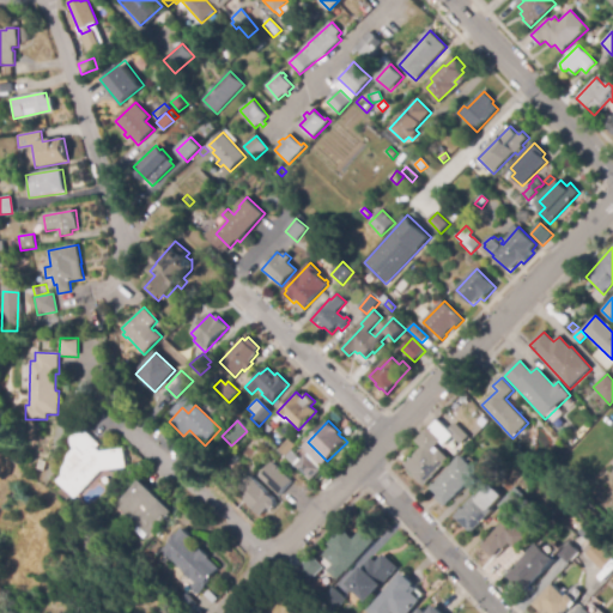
[(423,487),(411,475),(412,473),(405,466),(422,448),(416,442),(428,429),(430,430),(438,422),(449,431),(455,424),(469,437),(461,445),(453,437),(445,445),(441,442),(432,451),(436,455),(439,450),(449,460),(423,487)]
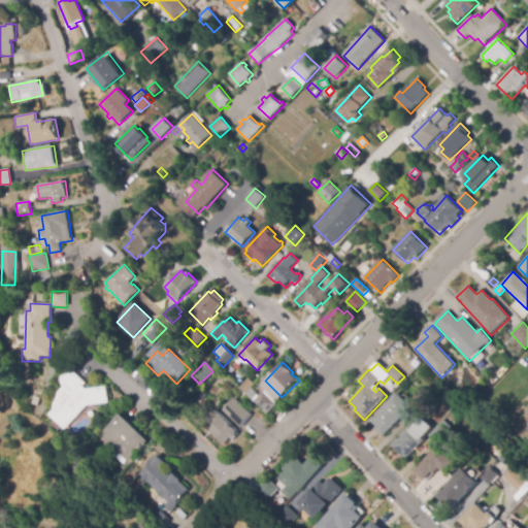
[(63,429),(42,409),(63,387),(56,381),(67,368),(85,384),(81,387),(85,389),(106,387),(107,403),(85,405),(63,429)]
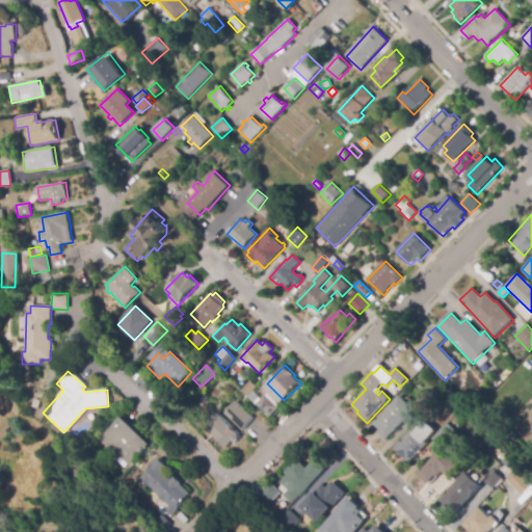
[(231,389),(221,380),(223,377),(234,386),(231,389)]
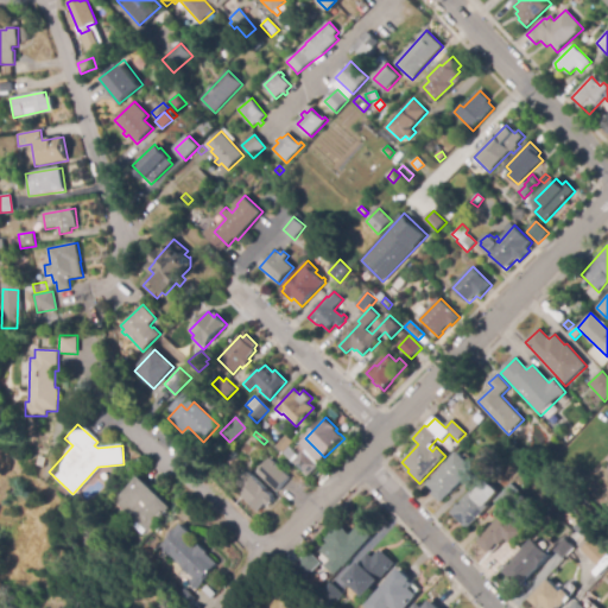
[(282,453),(276,445),(286,436),(292,442),(282,453)]
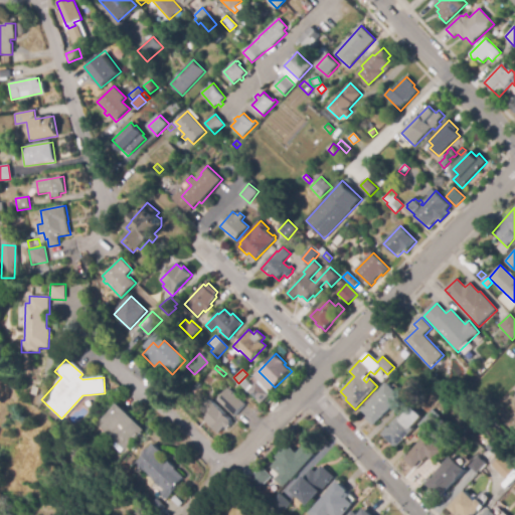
[(246,391),(239,384),(244,379),(251,386),(246,391)]
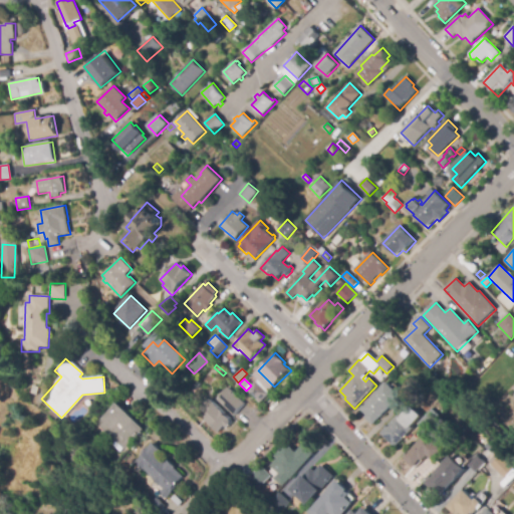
[(195,390),(191,386),(195,380),(200,384),(195,390)]
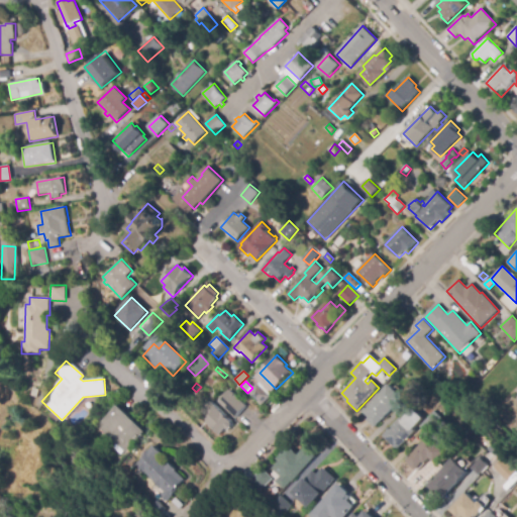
[(261,406),(247,393),(256,384),(270,396),(261,406)]
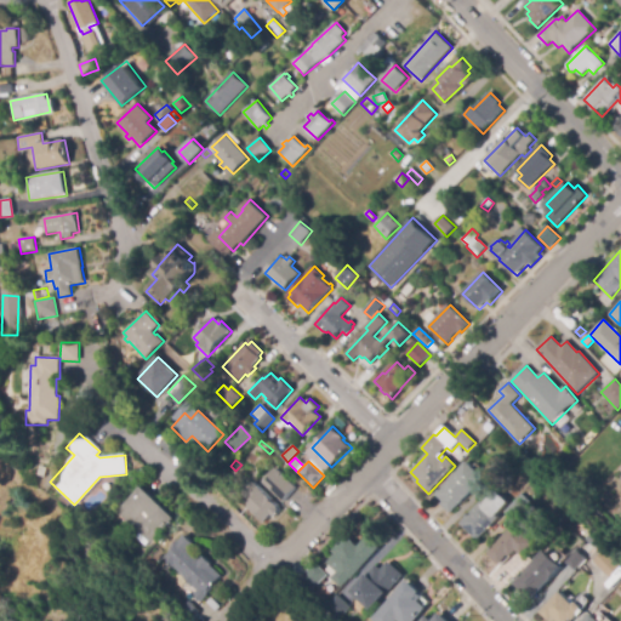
[(477,485),(450,514),(440,505),(443,502),(436,495),(467,462),(484,478),(477,485)]
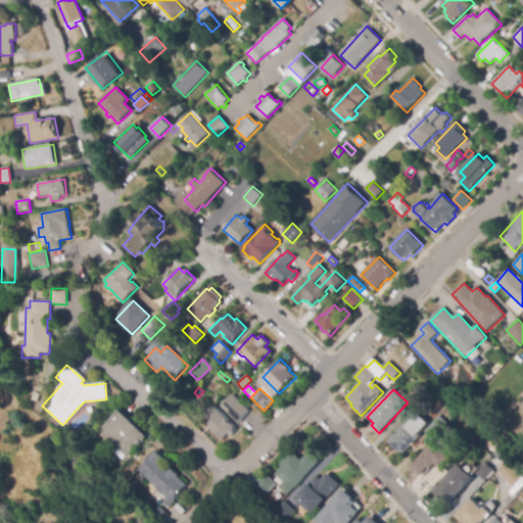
[(238,424),(220,406),(231,394),(249,412),(238,424)]
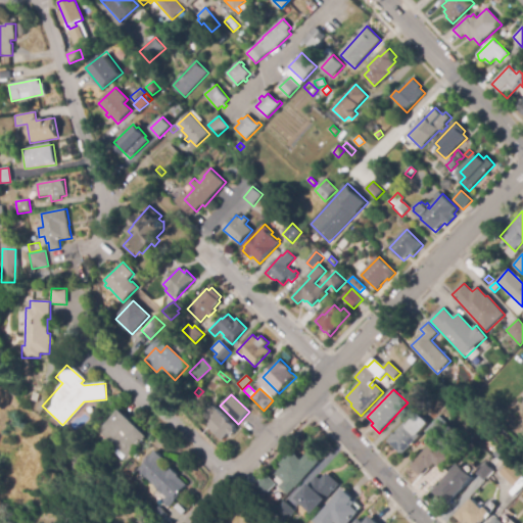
[(402,410),(409,403),(412,399),(419,407),(410,417),(402,410)]
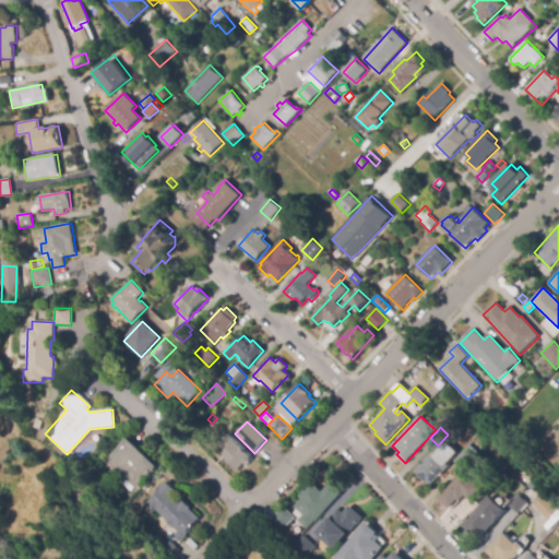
[(237,471),(221,455),(224,452),(217,445),(227,435),(250,456),(250,458),(252,460),(247,466),(245,463),(237,471)]
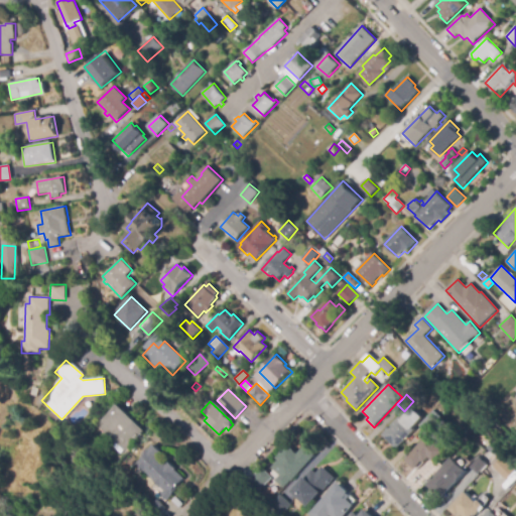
[(126,452),(98,425),(117,404),(145,430),(126,452)]
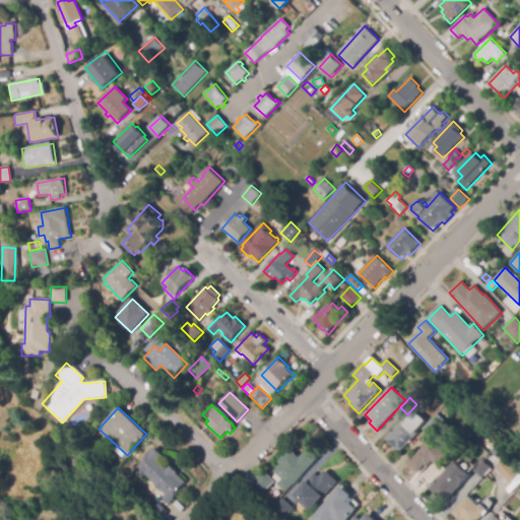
[(401,453),(386,439),(402,419),(405,421),(415,410),(427,420),(415,433),(417,434),(401,453)]
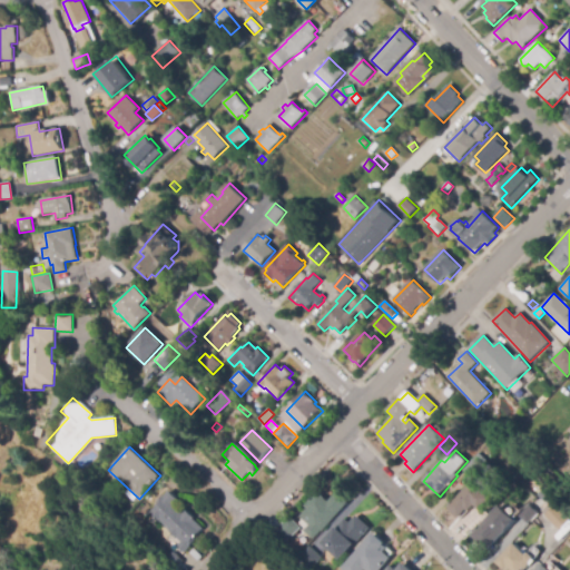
[(471,478),(463,471),(474,459),(481,465),(471,478)]
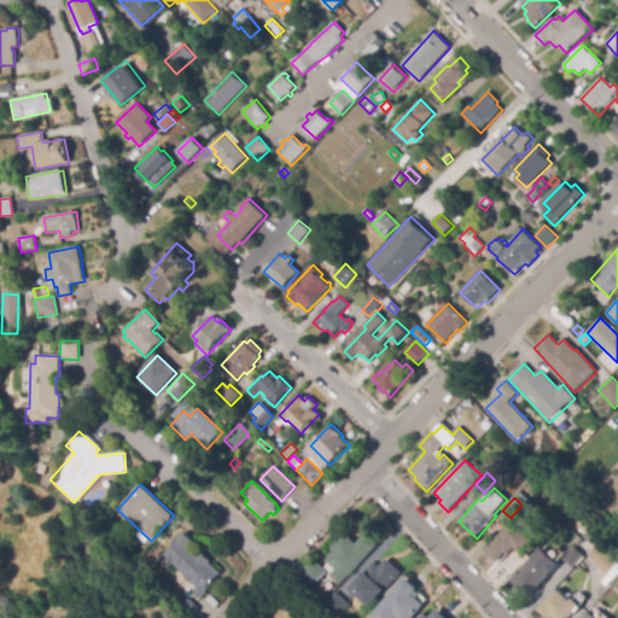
[(499,563),(487,551),(516,519),(535,537),(520,553),(516,548),(509,554),(507,553),(499,563)]
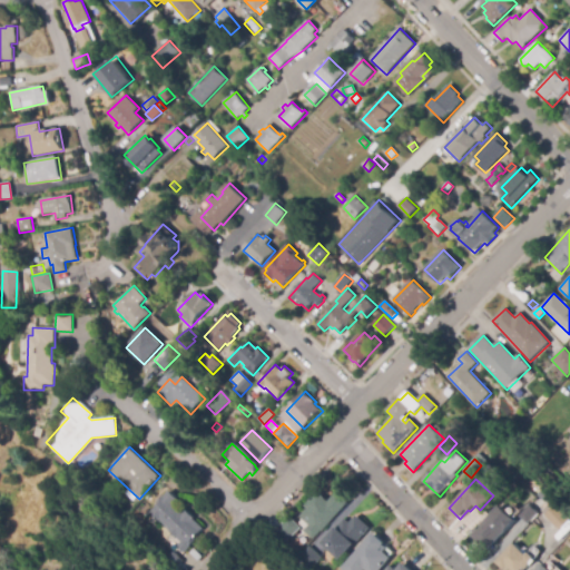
[(180,541),(150,511),(172,490),(179,498),(174,503),(184,513),(187,509),(196,517),(194,519),(204,529),(195,538),(197,540),(185,552),(177,546),(180,541)]
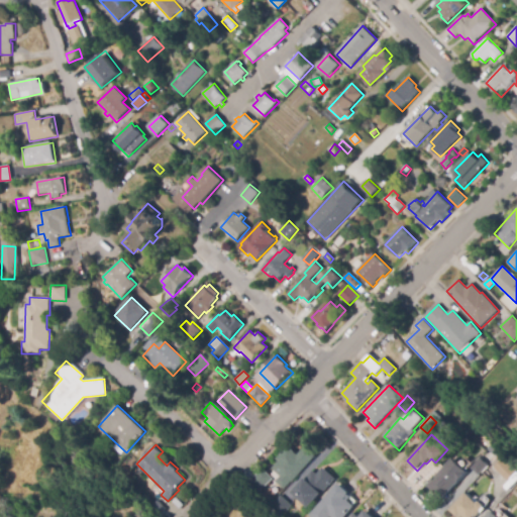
[(496,456),(489,449),(494,444),(501,451),(496,456)]
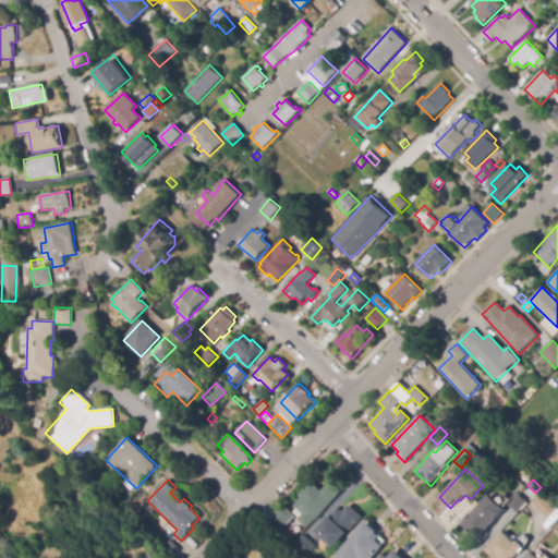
[(306,529),(296,520),(305,511),(296,502),(301,498),(298,496),(312,482),(322,492),(331,482),(342,493),(315,521),(314,520),(306,529)]
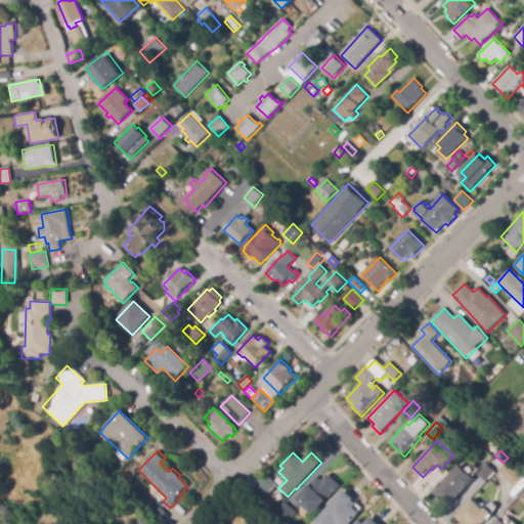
[(523,490),(520,494),(497,471),(509,460),(523,475),(523,490)]
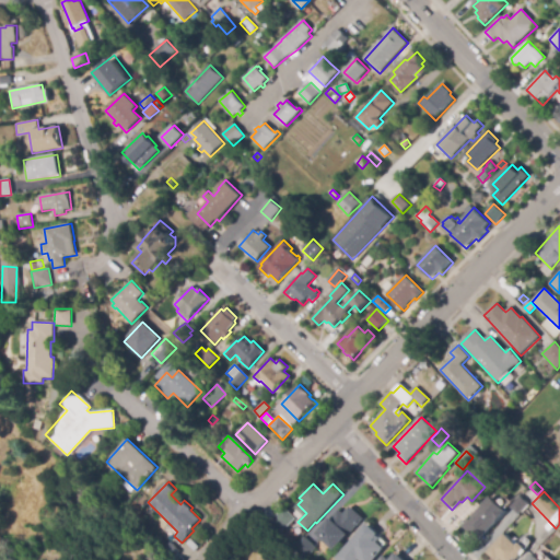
[(478,541),(462,525),(491,496),(506,511),(478,541)]
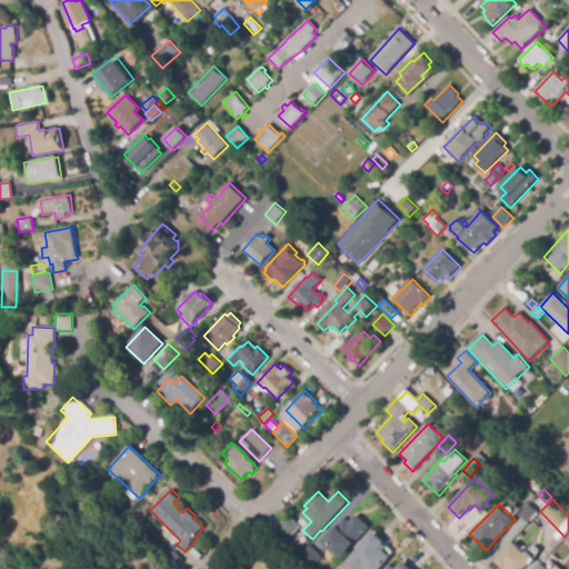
[(526,522),(518,515),(529,505),(537,512),(526,522)]
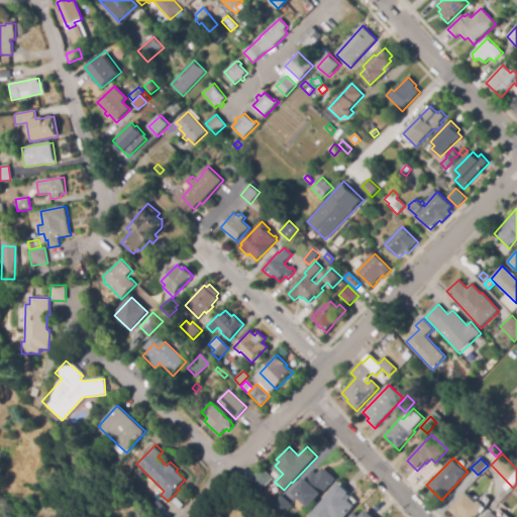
[(308,508),(293,494),(295,491),(294,490),(312,471),(317,475),(324,468),(335,479),(308,508)]
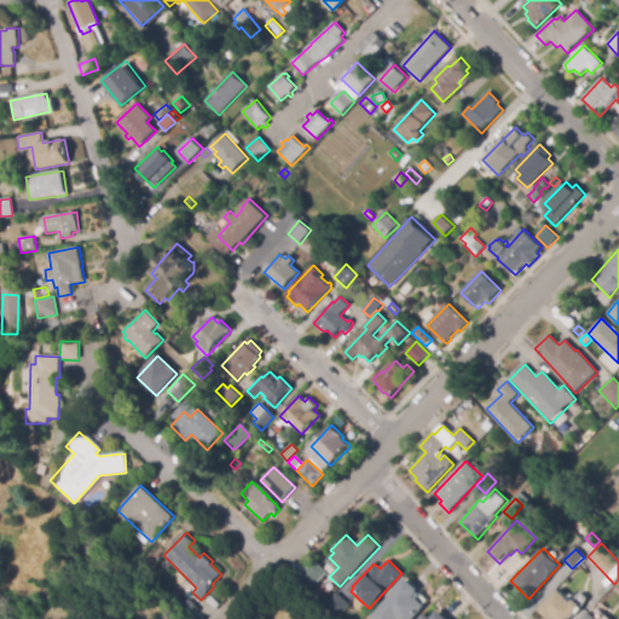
[(308,589),(299,577),(308,567),(319,579),(308,589)]
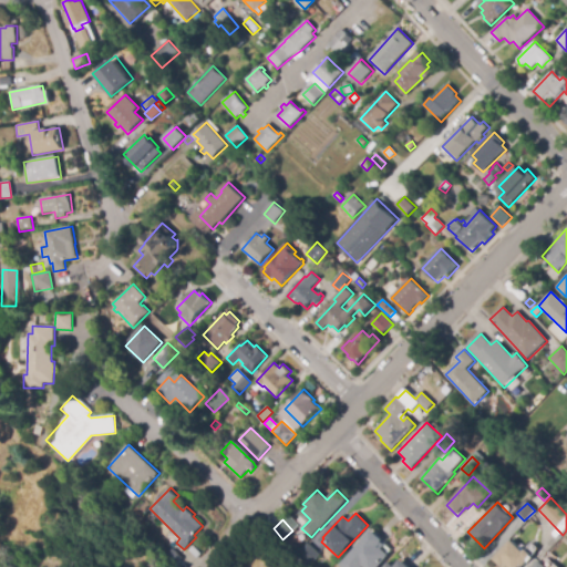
[(341,566),(340,566),(372,531),(383,540),(382,543),(385,546),(382,549),(389,555),(378,566),(341,566)]
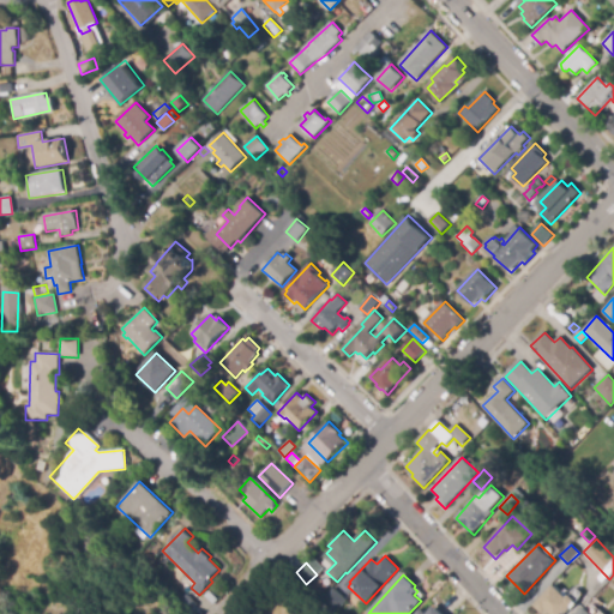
[(551,613),(549,613),(548,613),(542,613),(534,606),(554,585),(566,599),(570,595),(576,602),(571,607),(572,608),(566,613),(551,613)]
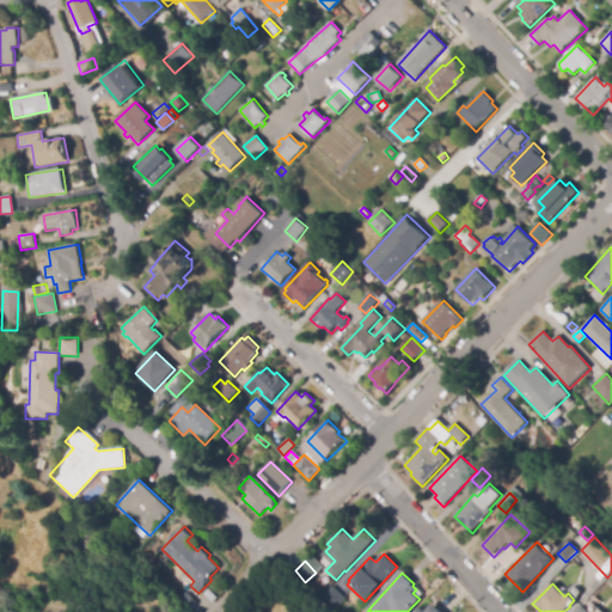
[(334,611),(320,600),(332,587),(346,599),(334,611)]
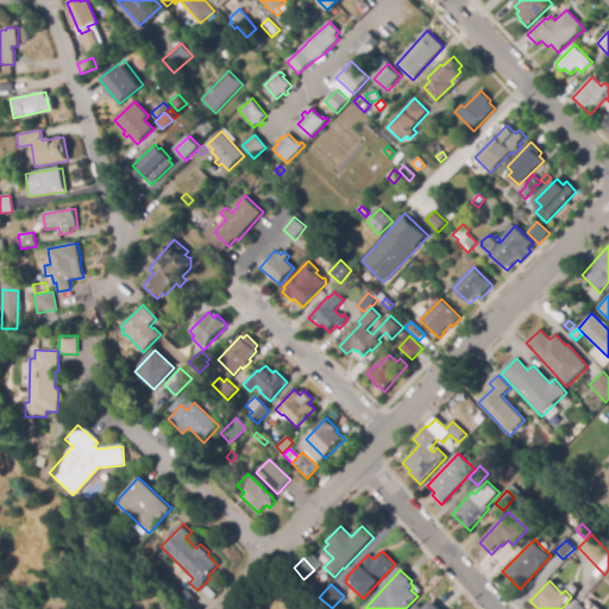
[(187,608),(176,600),(184,590),(196,600),(187,608)]
